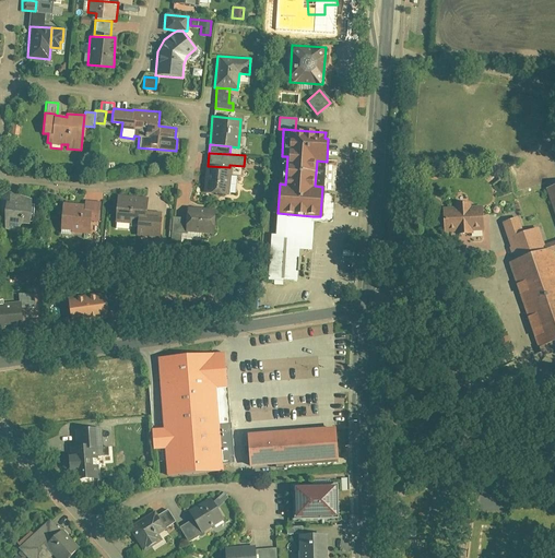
[(205,165),(203,191),(227,193),(229,167),(208,166),(205,165)]
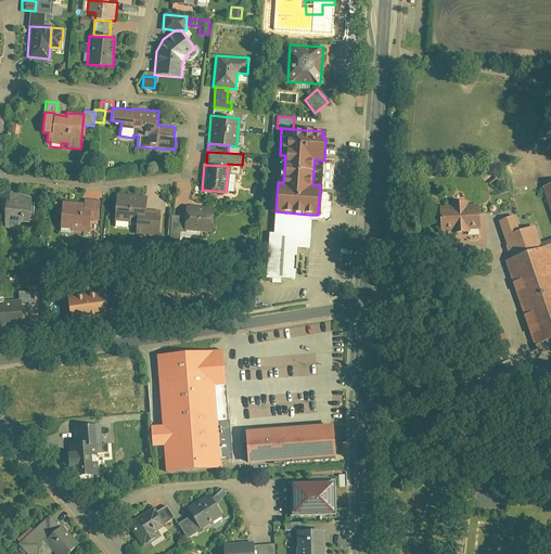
[(550,181),(539,185),(550,221),(550,181)]
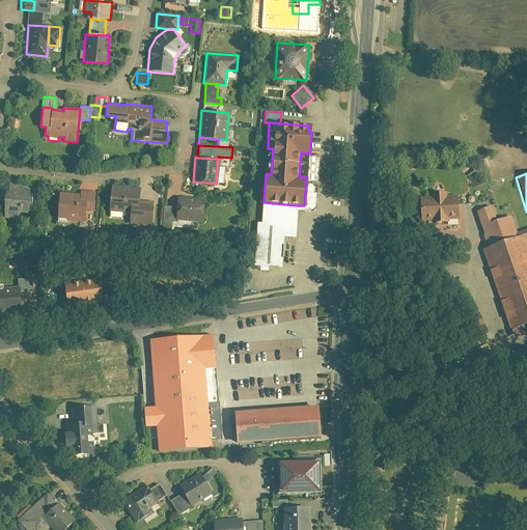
[(9,179),(0,186),(0,200),(4,201),(3,211),(5,211),(4,218),(18,220),(19,212),(28,213),(31,190),(9,179)]
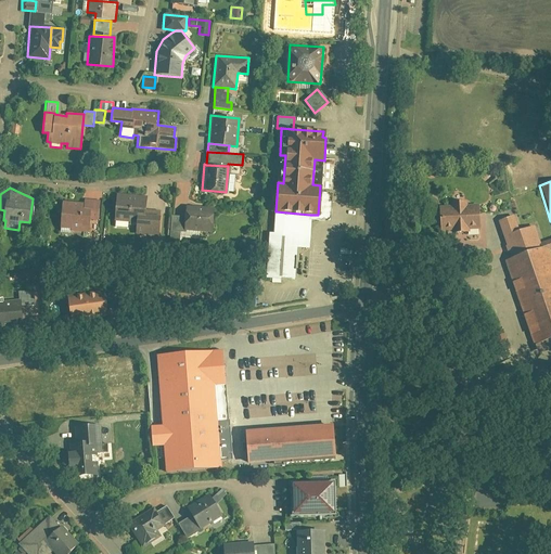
[(114,219),(138,221),(138,229),(158,231),(159,216),(143,214),(145,196),(116,194),(114,219)]
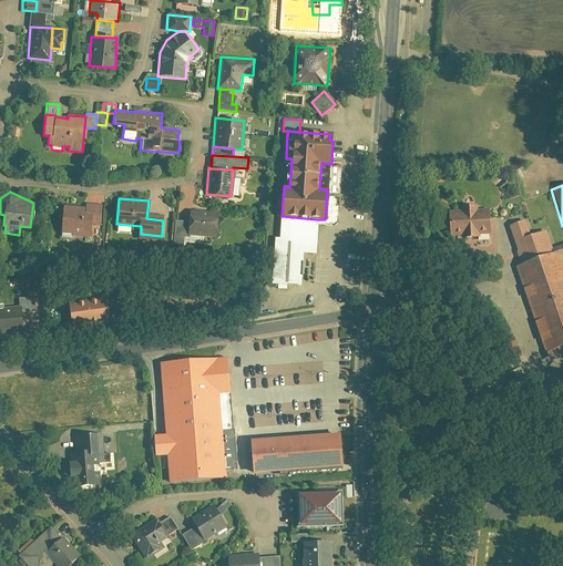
[(63,205),(60,232),(91,234),(92,222),(99,223),(101,204),(86,202),(85,207),(63,205)]
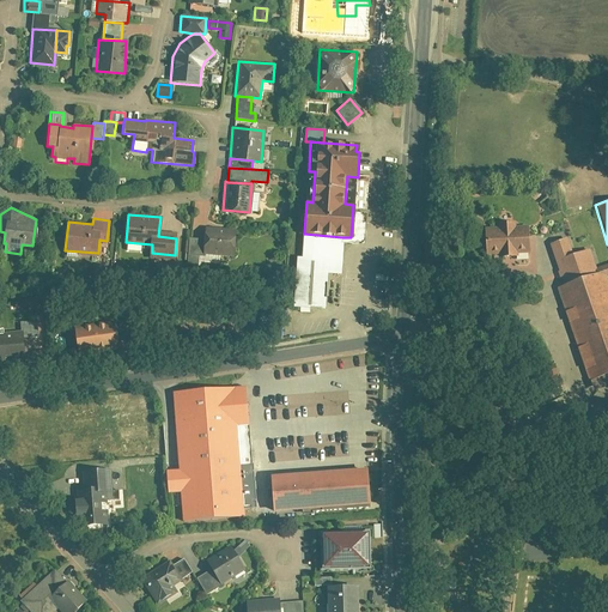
[(496,226),(484,226),(485,253),(502,253),(502,256),(517,255),(517,253),(529,253),(528,224),(516,225),(516,222),(496,222),(496,226)]
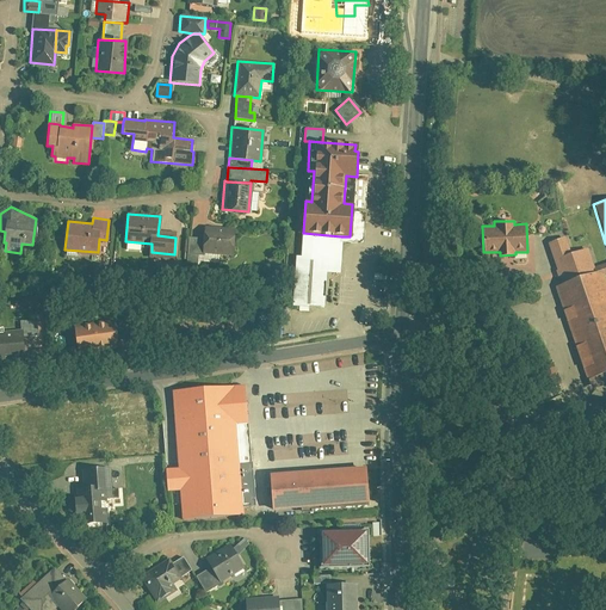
[(235,228),(205,226),(204,238),(203,247),(233,251),(235,228)]
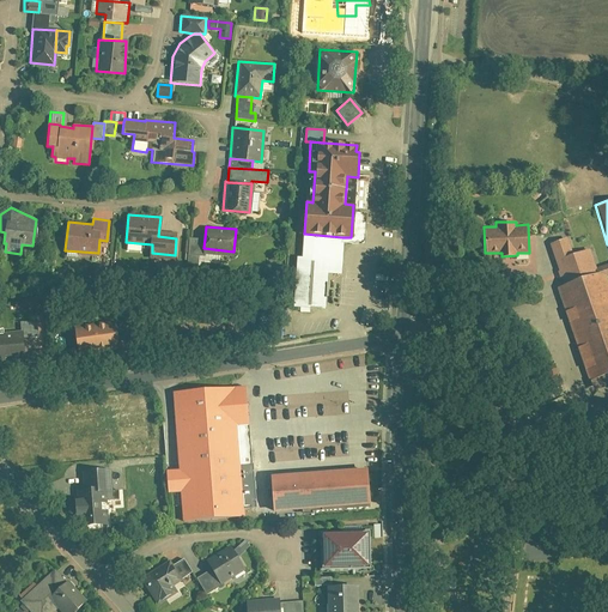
[(582,231),(546,242),(559,283),(595,271),(582,231)]
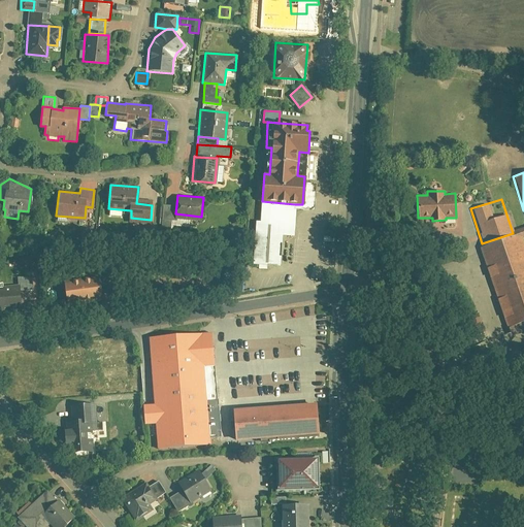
[(295,204),(262,201),(261,220),(256,220),(253,264),(279,266),(282,234),(293,234),(295,204)]
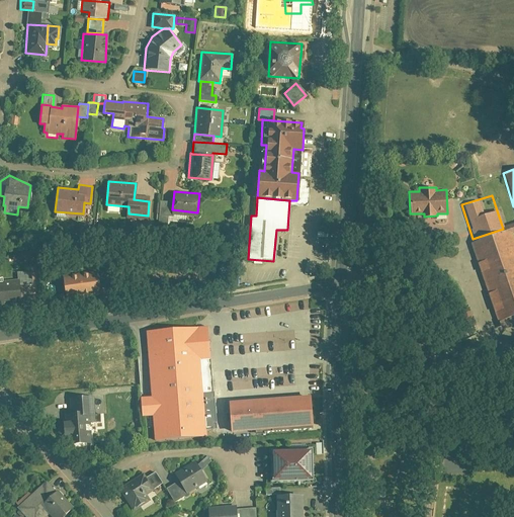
[(160,200),(159,213),(171,214),(172,209),(173,201),(160,200)]
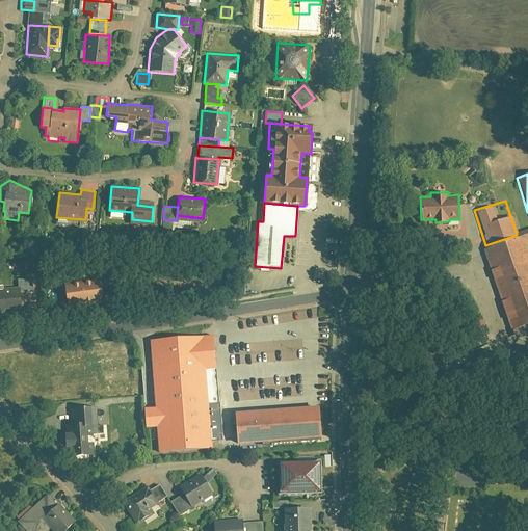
[(527,256),(523,238),(486,249),(512,336),(527,330),(527,256)]
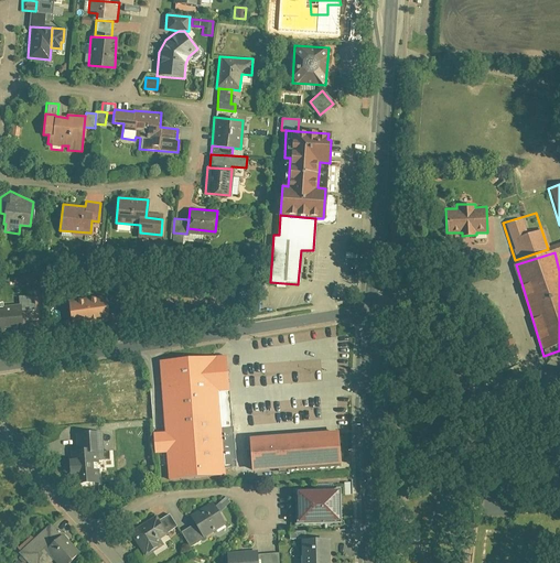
[(34,310),(32,295),(19,296),(20,304),(21,311),(34,310)]
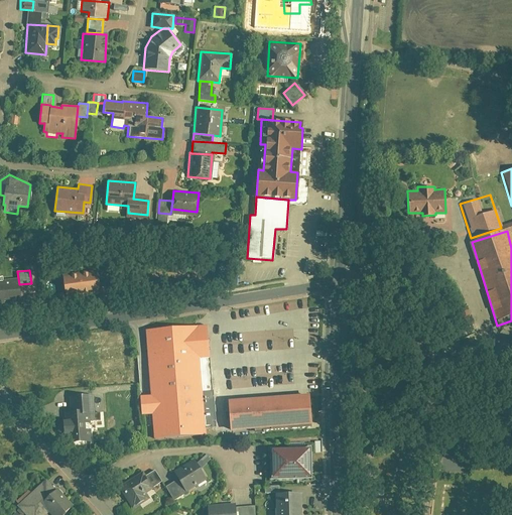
[(96,270),(64,275),(67,296),(99,291),(96,270)]
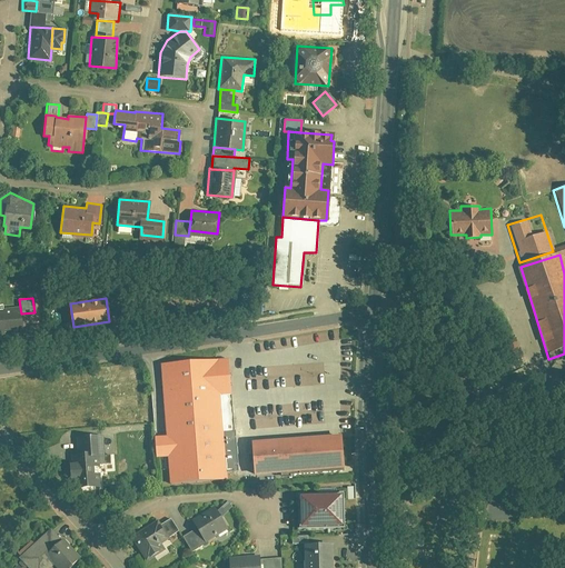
[(20,307),(0,309),(0,334),(22,332),(21,314),(20,307)]
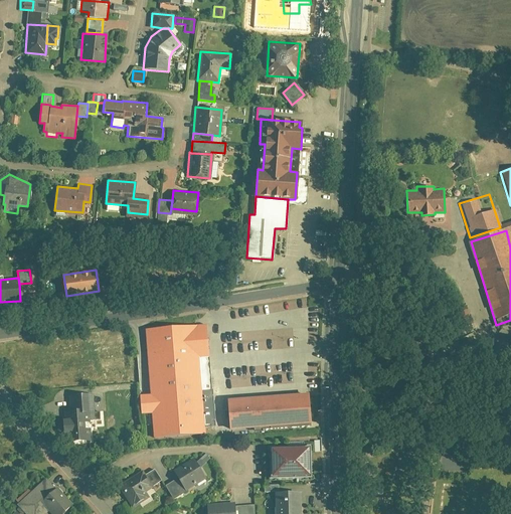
[(471,323),(461,303),(447,310),(457,330),(471,323)]
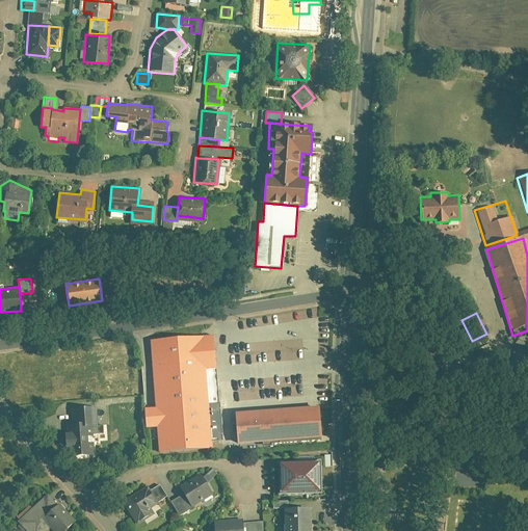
[(215,339),(149,342),(155,457),(213,453),(208,373),(217,372),(215,339)]
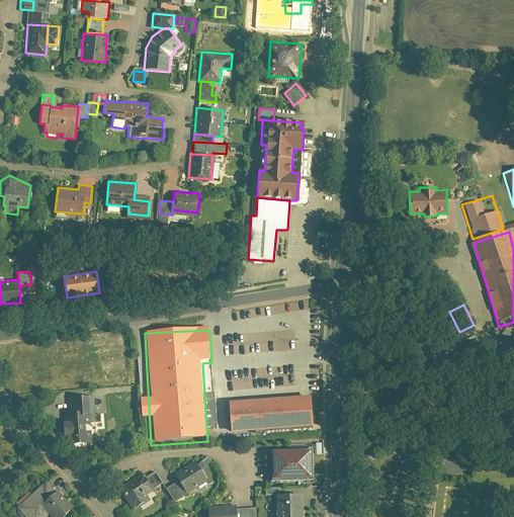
[(90,398),(67,400),(68,415),(85,414),(91,413),(90,398)]
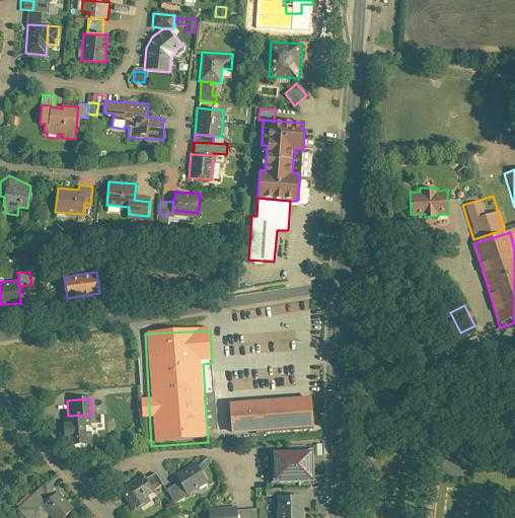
[(312,398),(232,405),(234,439),(314,432),(312,398)]
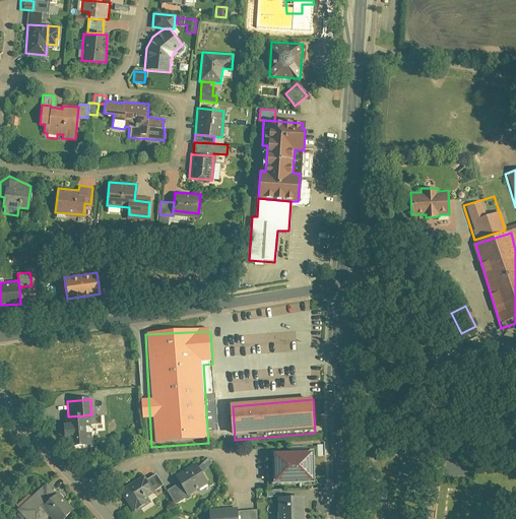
[(68,416),(60,416),(62,449),(87,447),(85,415),(68,416)]
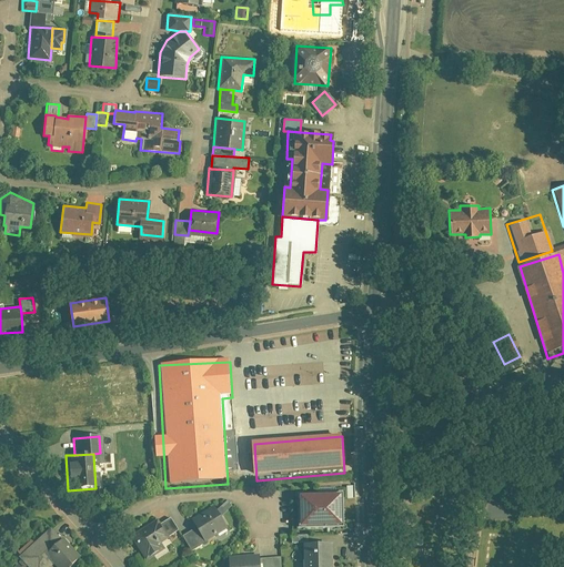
[(333,495),(289,499),(292,530),(335,527),(333,495)]
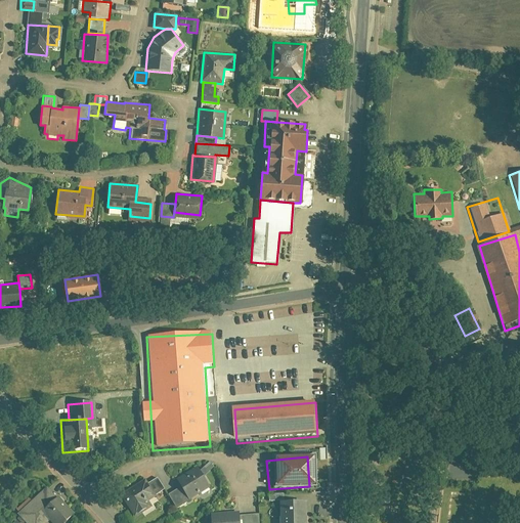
[(192,472),(163,493),(174,508),(203,486),(192,472)]
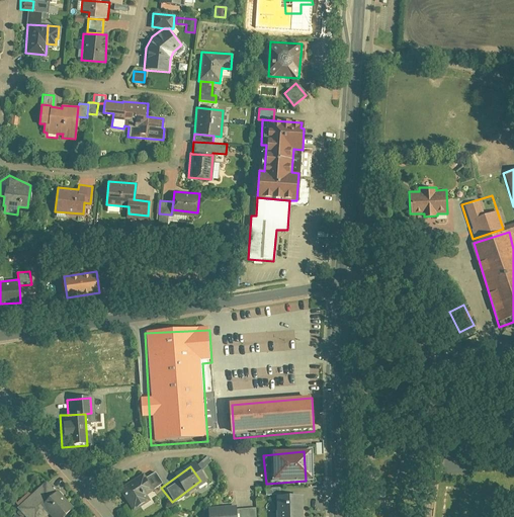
[(139,475),(114,490),(127,510),(145,500),(142,496),(149,491),(139,475)]
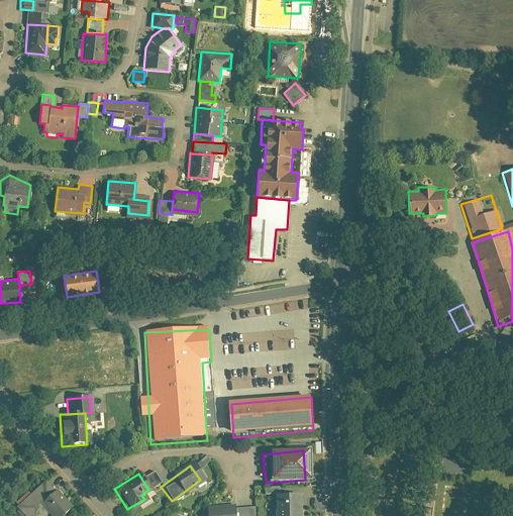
[(42,515),(44,515),(37,507),(53,494),(41,482),(12,508),(18,515),(42,515)]
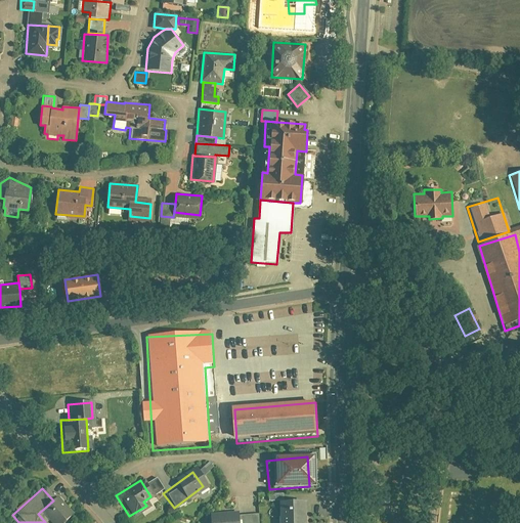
[(63,522),(72,516),(56,497),(53,500),(38,514),(45,522),(63,522)]
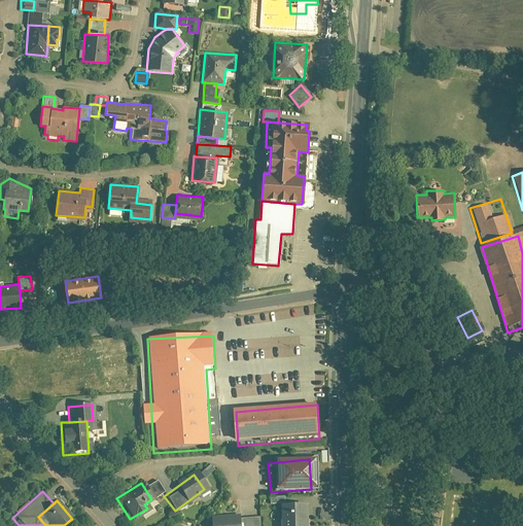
[(301,525),(300,505),(276,507),(276,525),(301,525)]
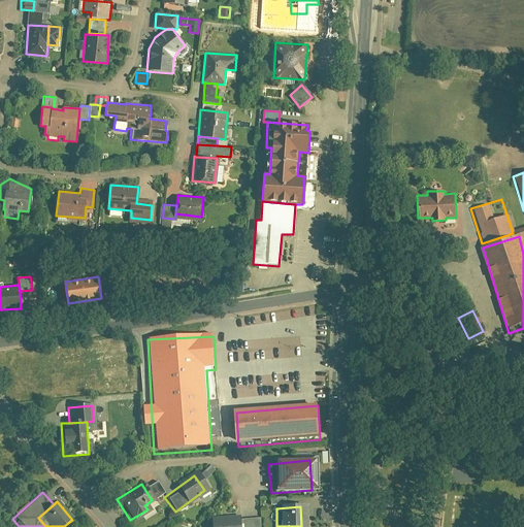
[(235,526),(234,517),(208,519),(209,526),(235,526)]
